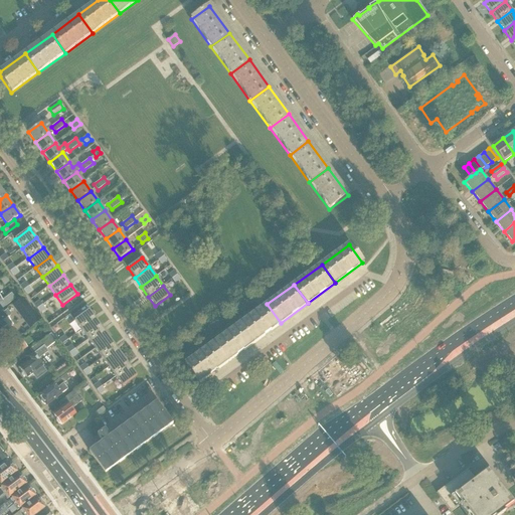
[(11,294),(2,300),(0,297),(0,305),(3,309),(15,299),(11,294)]
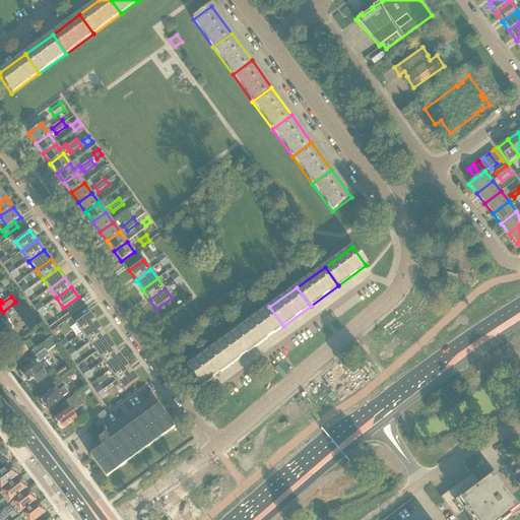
[(31,330),(41,323),(22,299),(13,307),(31,330)]
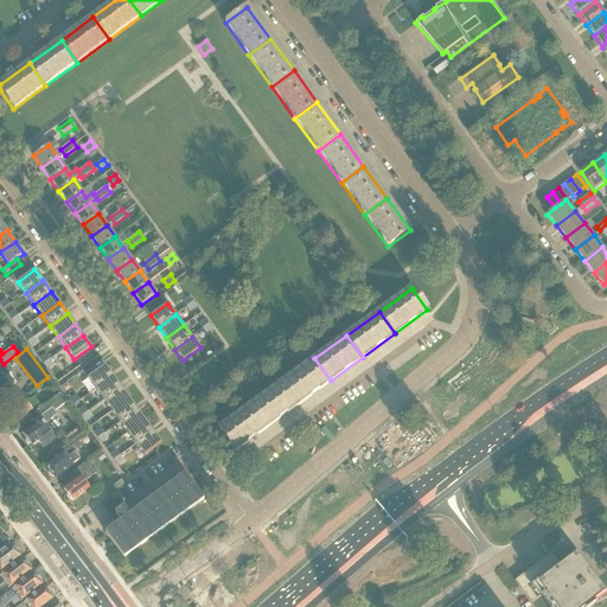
[(314,358),(282,382),(299,404),(331,381),(314,358)]
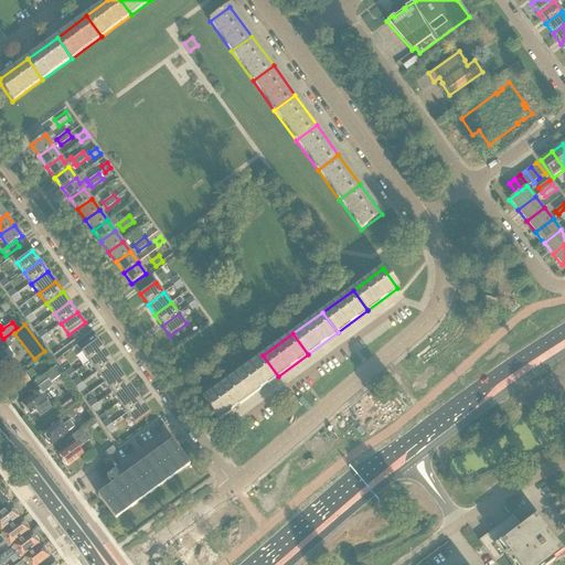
[(89,362),(105,351),(97,340),(82,352),(89,362)]
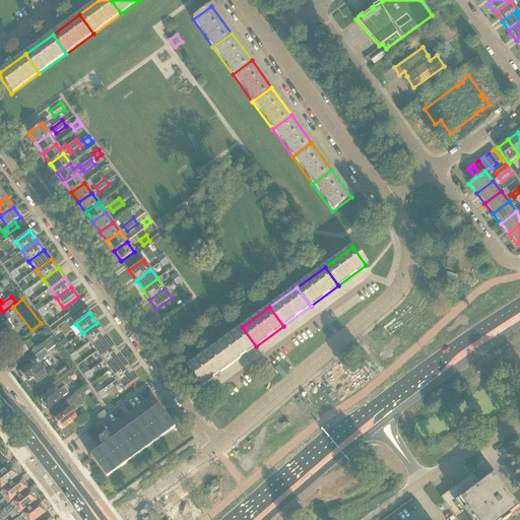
[(0,317),(0,338),(12,329),(3,316),(0,317)]
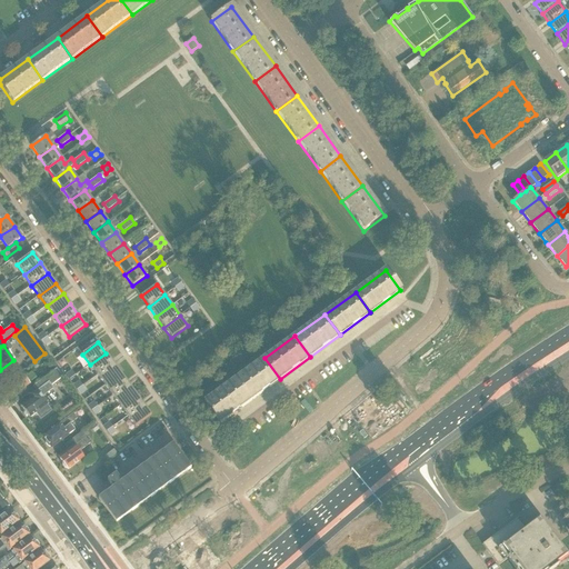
[(90,365),(97,376),(113,363),(106,353),(90,365)]
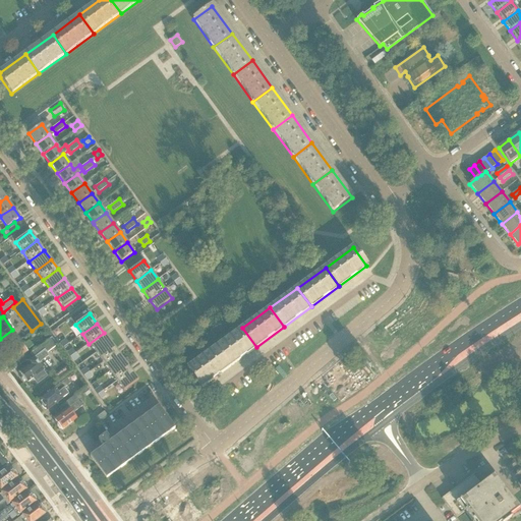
[(242,328),(215,348),(228,367),(256,347),(242,328)]
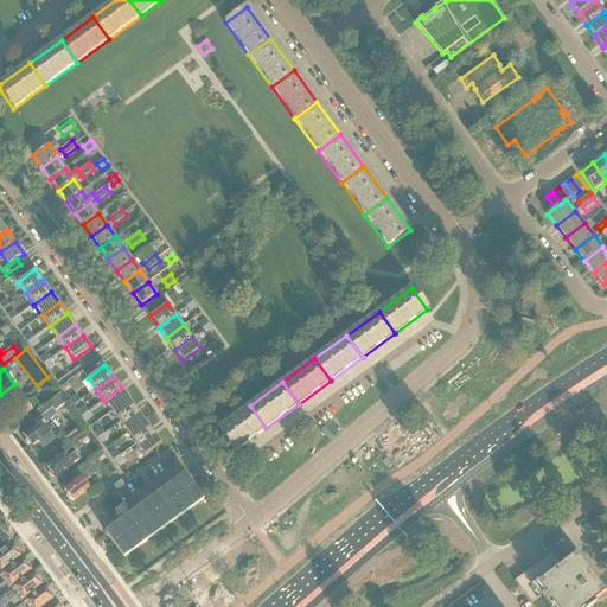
[(103,401),(112,411),(129,398),(121,388),(103,401)]
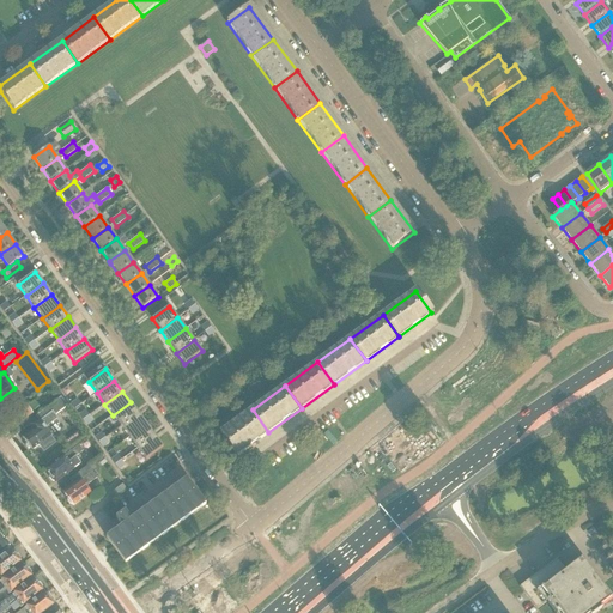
[(32,430),(22,438),(25,442),(24,445),(28,449),(30,449),(31,450),(38,445),(43,451),(55,443),(50,436),(44,428),(56,419),(55,416),(67,406),(60,396),(35,416),(38,419),(30,425),(32,430)]
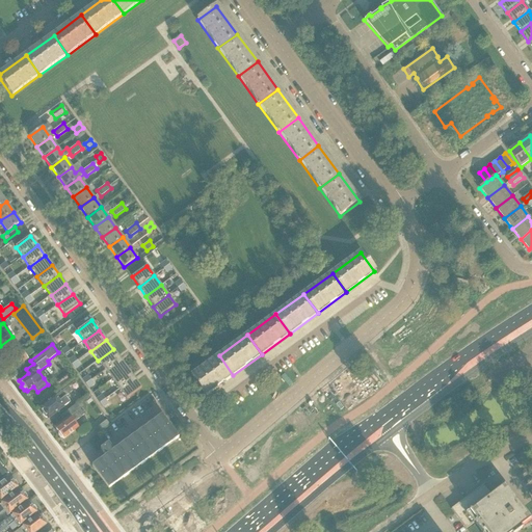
[(12,367),(14,370),(27,360),(26,358),(33,353),(29,348),(23,353),(21,351),(7,361),(9,363),(8,365),(10,368),(12,367)]
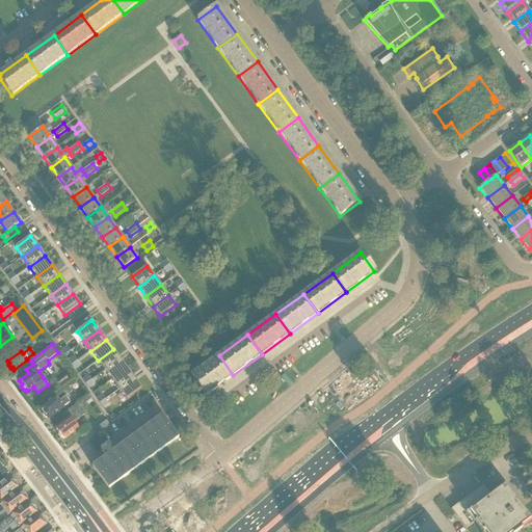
[(121,358),(113,349),(98,361),(105,370),(121,358)]
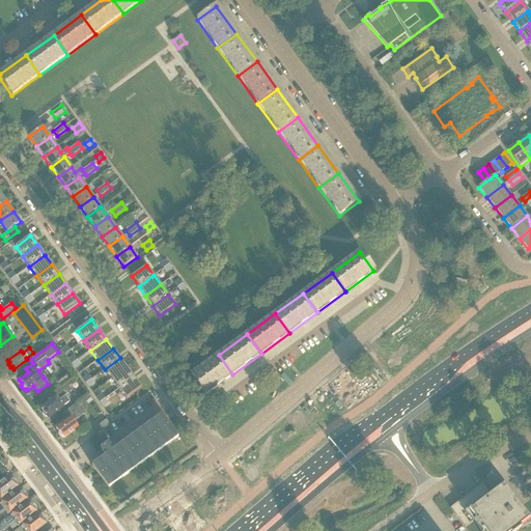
[(232,374),(219,355),(191,375),(204,394),(232,374)]
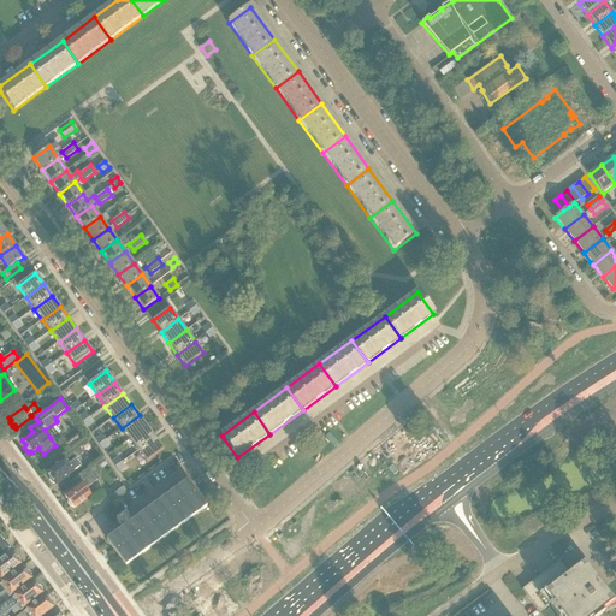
[(122,428),(130,439),(147,427),(140,415),(122,428)]
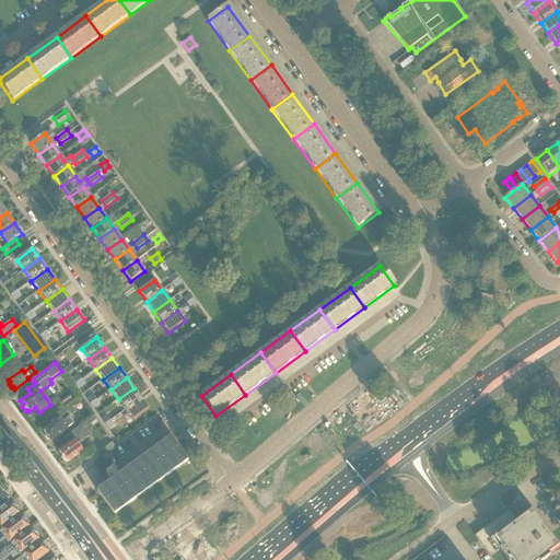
[(125,410),(141,398),(133,388),(118,399),(125,410)]
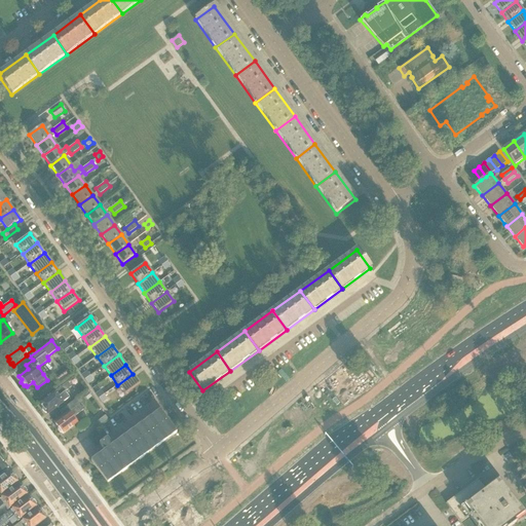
[(133,374),(117,385),(124,395),(140,383),(133,374)]
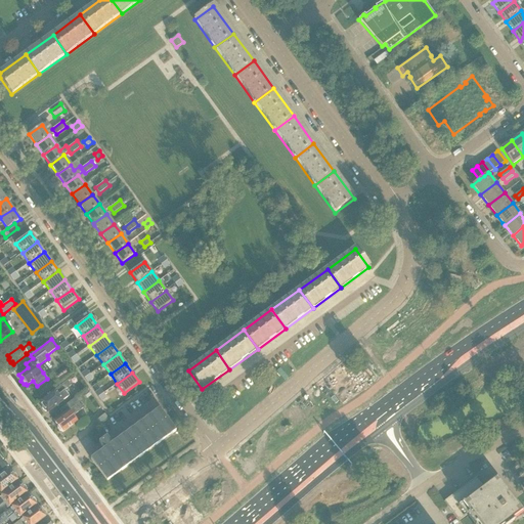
[(68,381),(39,402),(42,405),(41,407),(44,411),(46,410),(47,412),(69,396),(64,391),(72,386),(68,381)]
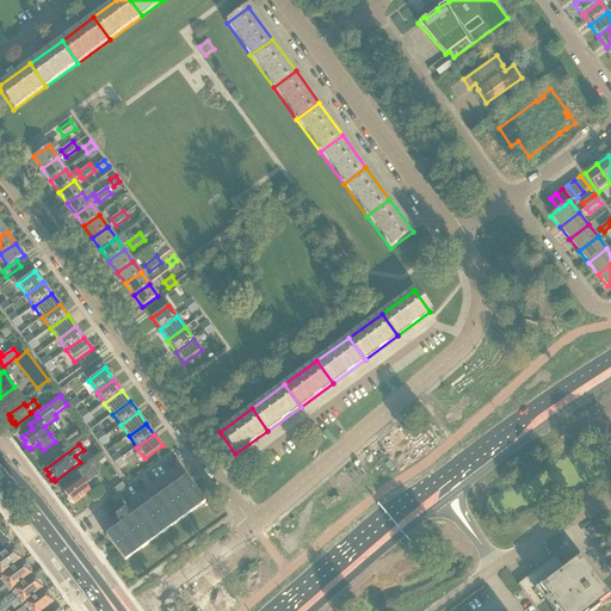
[(102,455),(97,458),(102,464),(106,461),(102,455)]
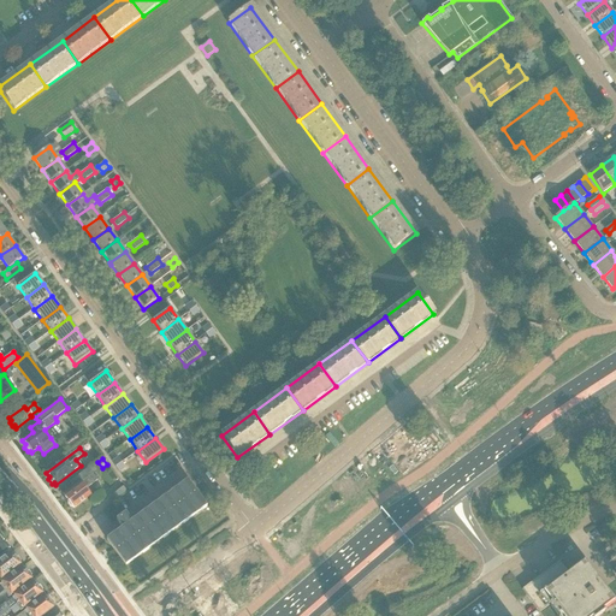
[(70,481),(75,487),(64,496),(67,501),(66,503),(70,507),(72,507),(73,508),(90,495),(86,489),(98,480),(93,473),(96,471),(93,465),(70,481)]
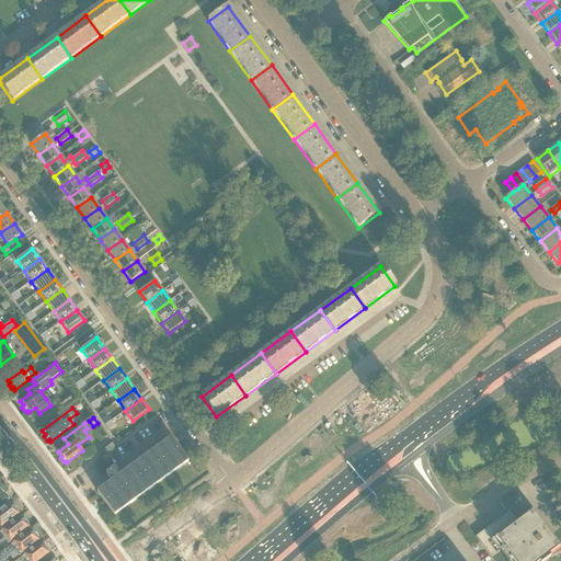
[(189,461),(171,437),(119,476),(114,467),(105,473),(112,481),(96,492),(114,515),(189,461)]
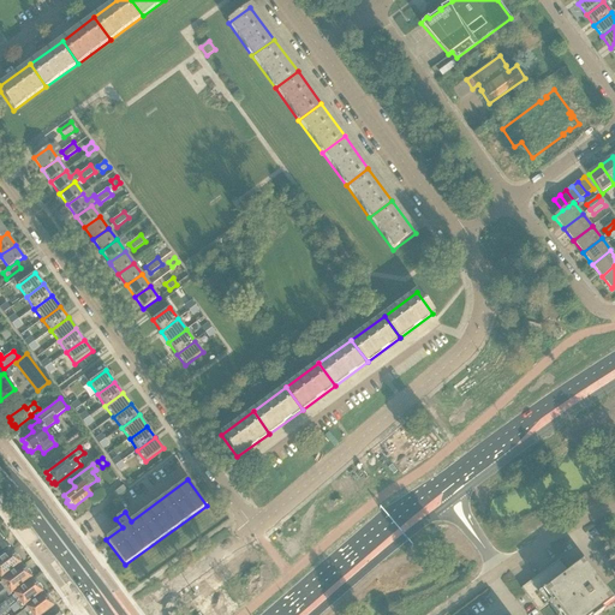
[(123,485),(109,496),(114,501),(127,491),(123,485)]
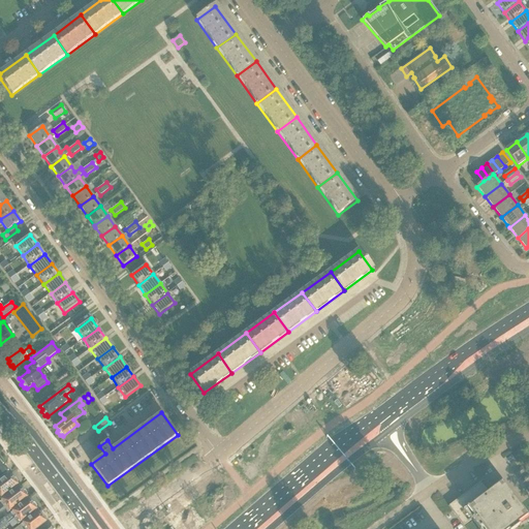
[(13,478),(10,475),(0,481),(0,498),(18,486),(18,484),(18,481),(16,478),(13,478)]
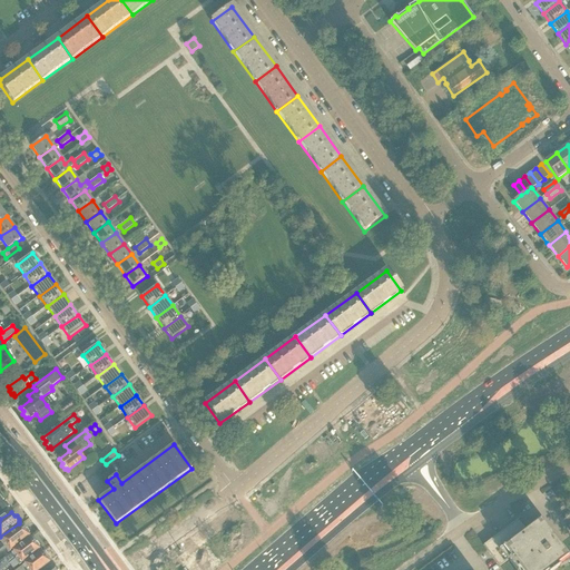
[(519,518),(482,546),(483,547),(484,546),(500,567),(509,560),(517,569),(518,569),(519,569),(553,569),(559,567),(558,564),(568,557),(540,520),(526,530),(519,520),(520,519),(519,518)]
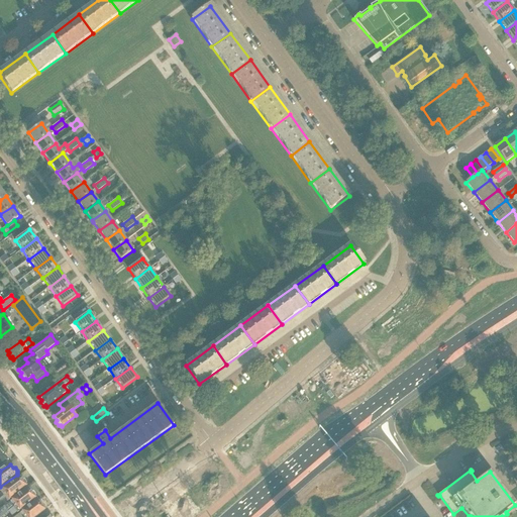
[(0,490),(0,500),(5,498),(7,501),(26,487),(25,485),(26,483),(24,480),(21,480),(18,476),(0,490)]
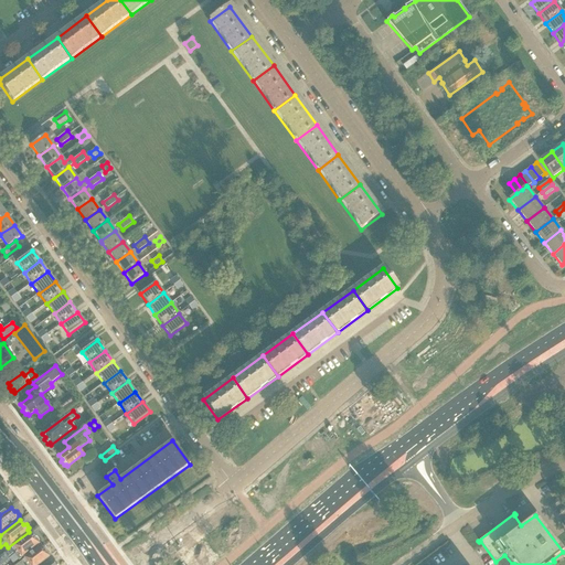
[(30,533),(4,553),(9,558),(13,554),(18,560),(39,545),(38,543),(39,541),(36,537),(33,537),(30,533)]
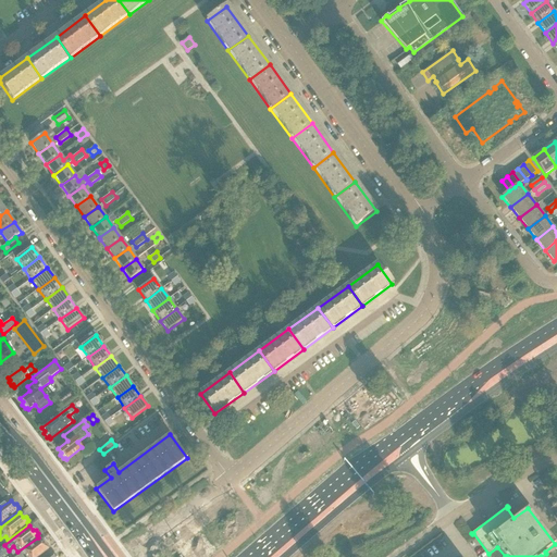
[(16,556),(39,556),(49,551),(48,548),(49,546),(47,543),(44,543),(40,540),(16,556)]
